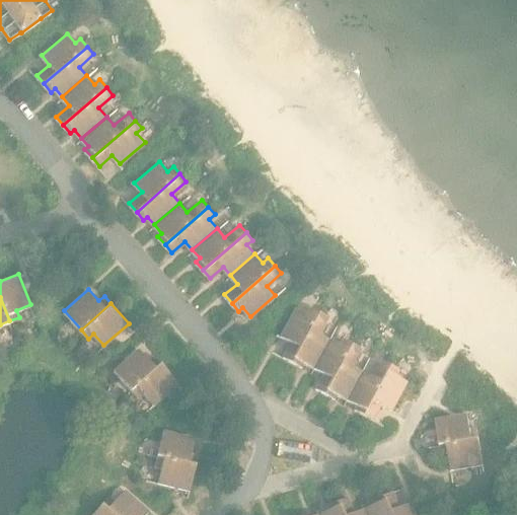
[(283,355),(293,360),(319,309),(311,305),(307,311),(296,305),(281,335),(291,341),(283,355)]
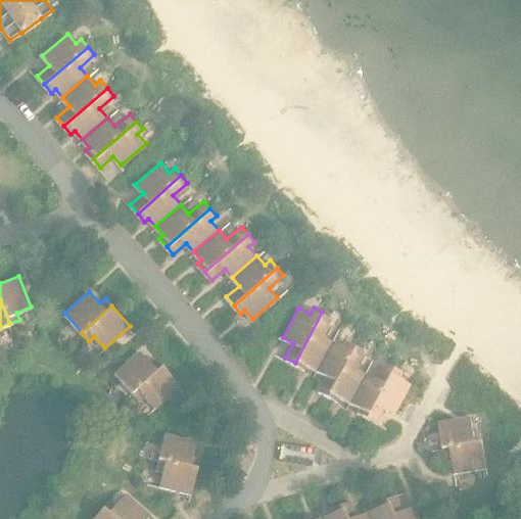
[(308,364),(317,370),(332,340),(322,335),(331,317),(322,312),(295,363),(304,368),(308,364)]
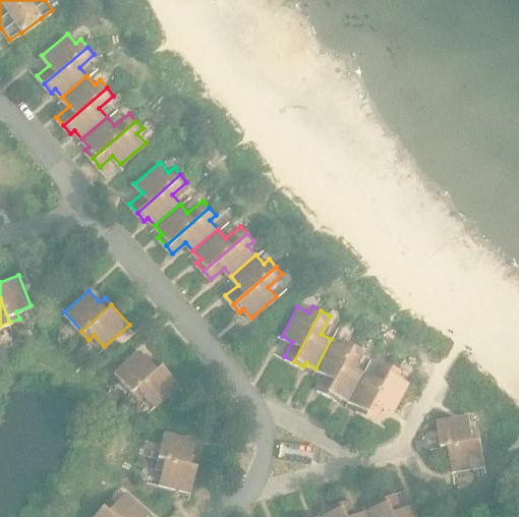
[(316,389),(327,393),(354,343),(345,338),(341,344),(331,339),(315,368),(325,374),(316,389)]
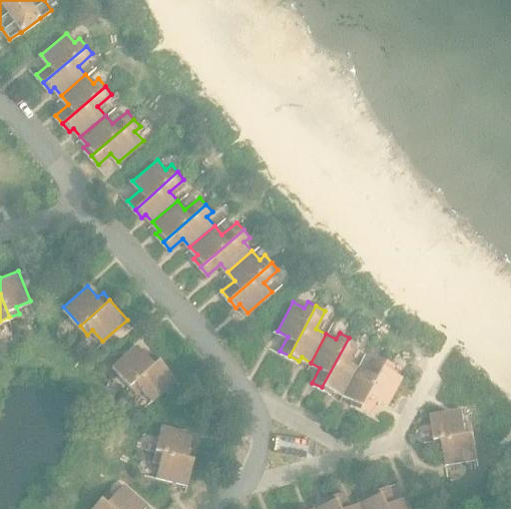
[(334,388),(343,393),(358,365),(348,359),(358,343),(349,338),(322,387),(332,392),(334,388)]
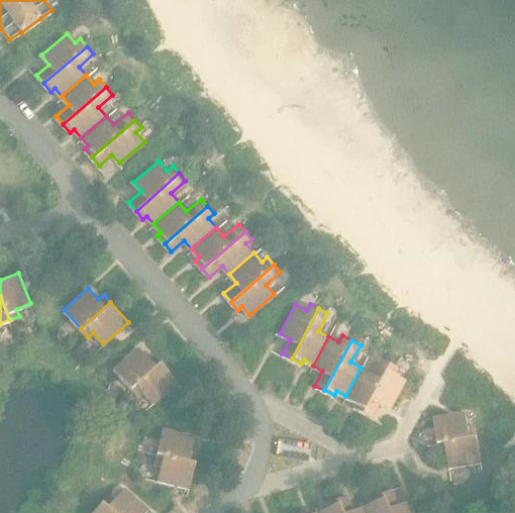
[(114,368),(130,387),(161,361),(153,352),(148,357),(138,345),(114,368)]
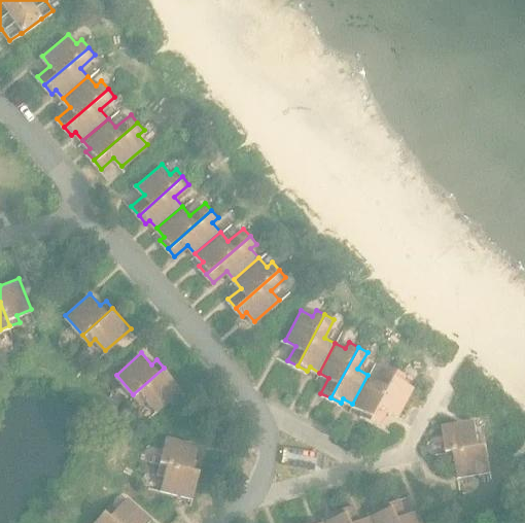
[(359,414),(370,419),(397,368),(388,363),(379,380),(368,375),(352,404),(362,410),(359,414)]
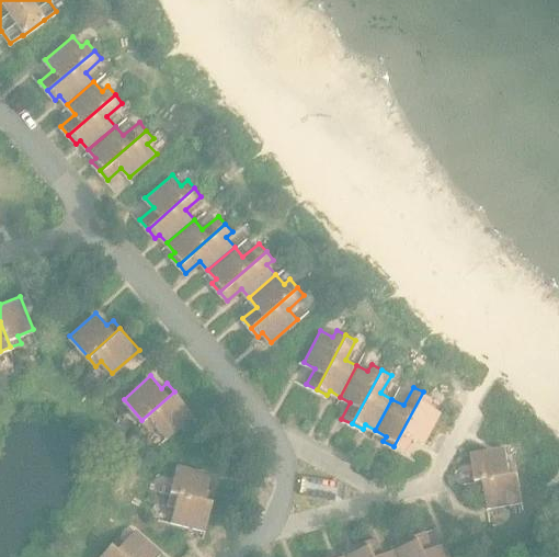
[(174,391),(141,420),(149,429),(156,423),(167,436),(193,412),(174,391)]
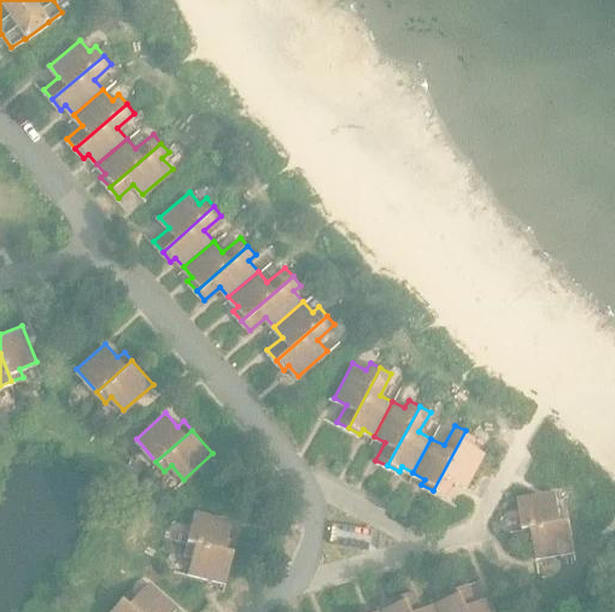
[(466,430),(433,490),(445,496),(455,478),(467,486),(485,451),(472,443),(476,436),(466,430)]
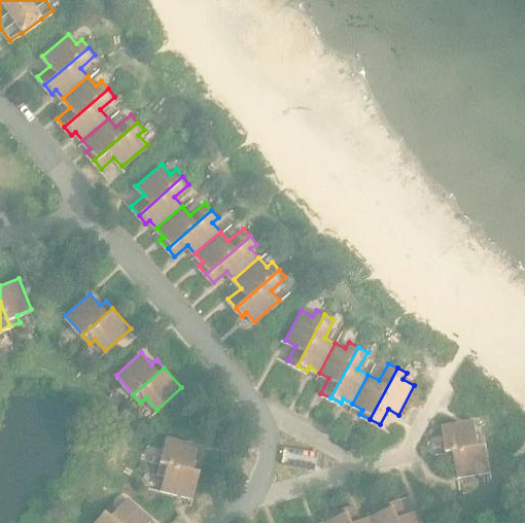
[(443,424),(447,450),(487,444),(485,432),(479,433),(476,418),(443,424)]
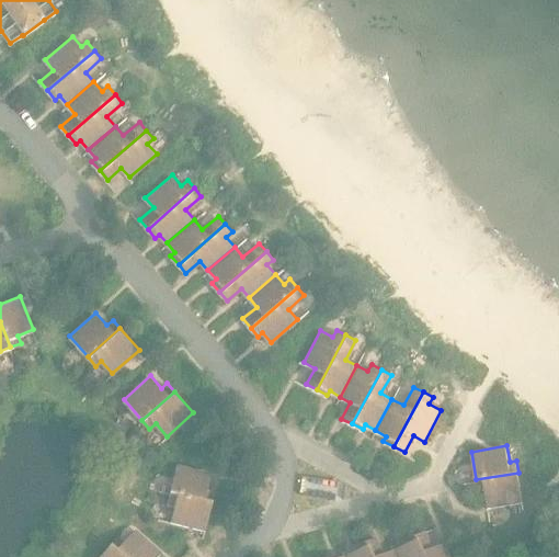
[(178,463),(170,491),(213,501),(215,490),(207,488),(212,472),(178,463)]
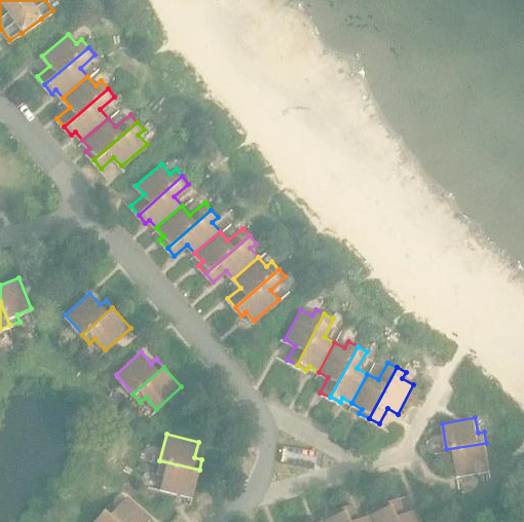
[(486,443),(446,449),(448,460),(455,458),(457,474),(490,469),(486,443)]
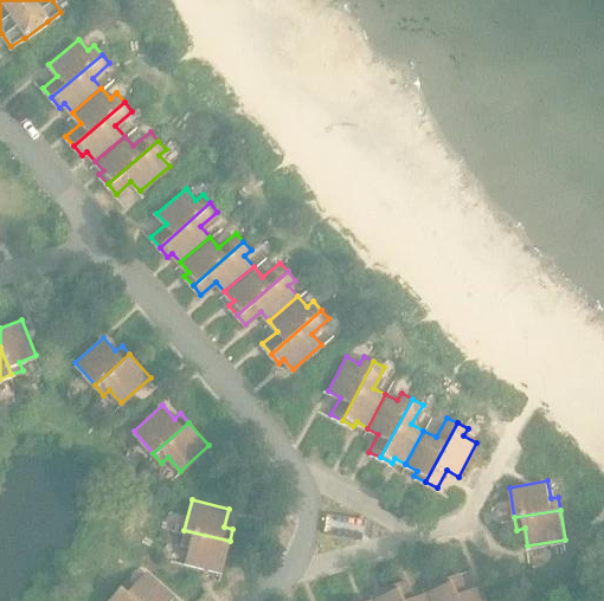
[(230,541),(184,530),(181,542),(190,544),(185,561),(222,570),(230,541)]
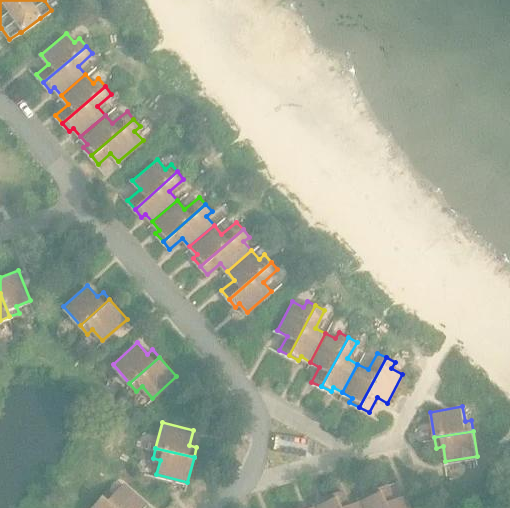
[(108,488),(101,495),(115,507),(142,507),(148,502),(123,481),(113,492),(108,488)]
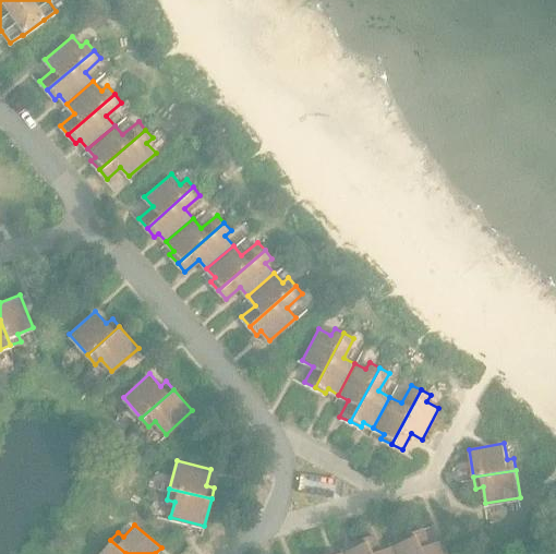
[(422,527),(411,531),(421,553),(447,553),(442,539),(430,543),(422,527)]
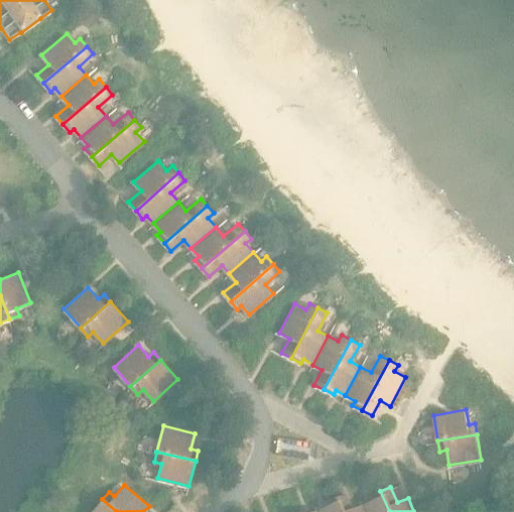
[(372,499),(362,504),(365,511),(389,511),(380,491),(370,495),(372,499)]
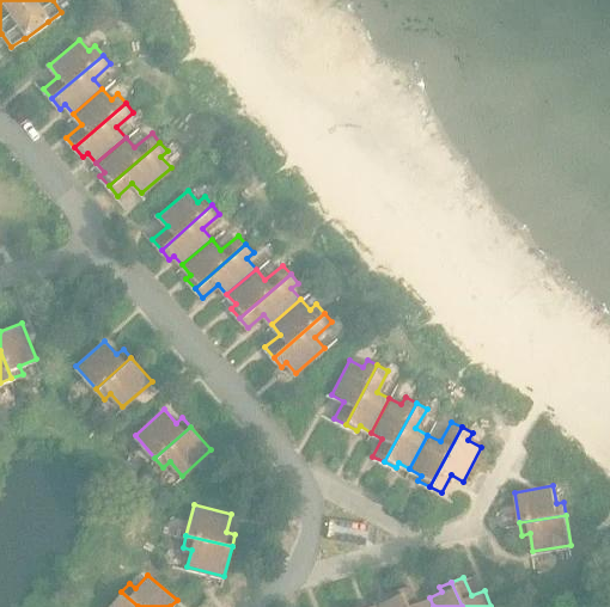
[(410,583),(398,588),(406,606),(433,606),(429,598),(418,601),(410,583)]
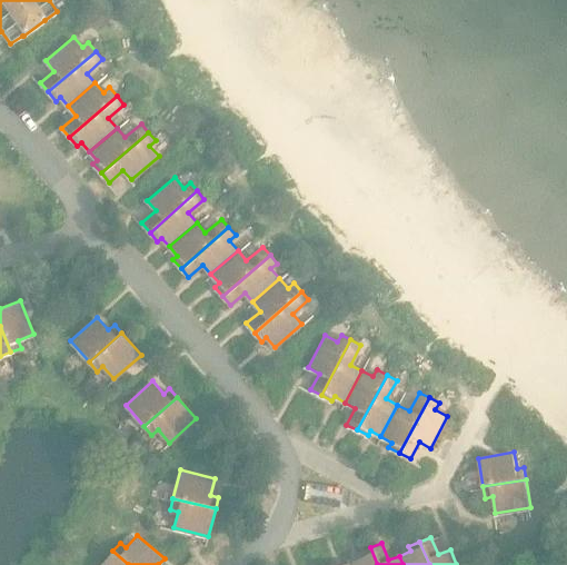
[(361,557),(350,562),(350,564),(377,564),(370,547),(359,552),(361,557)]
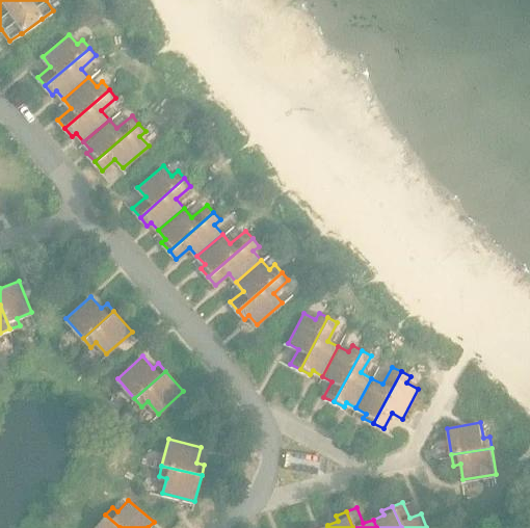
[(120,527),(105,515),(93,527),(120,527)]
